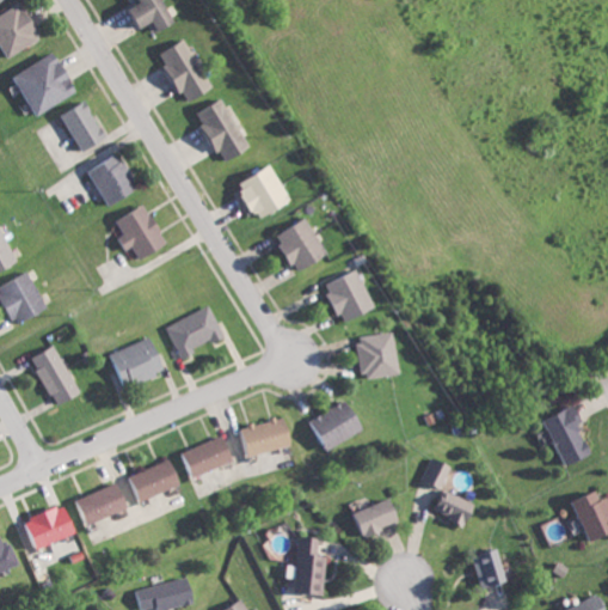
[(142,30),(154,24),(159,34),(174,25),(161,0),(139,0),(142,5),(131,10),(142,30)]
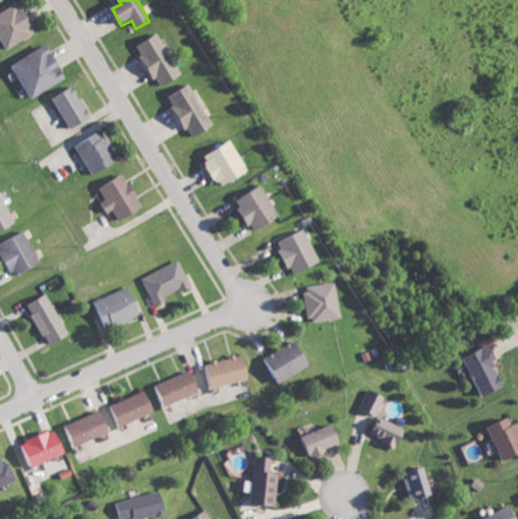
[(0,45),(2,50),(32,37),(17,5),(0,12),(0,45)]
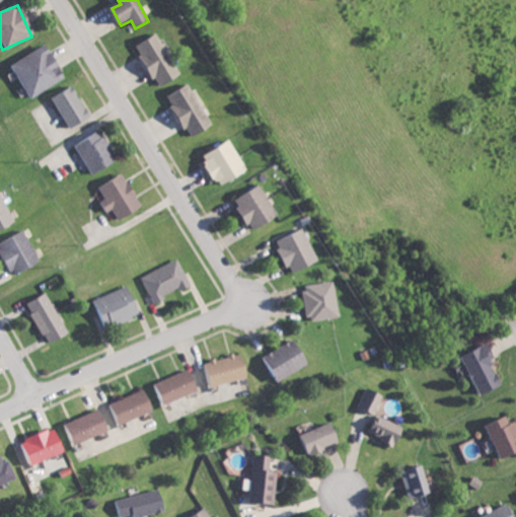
[(136,46),(155,89),(177,80),(158,35),(136,46)]
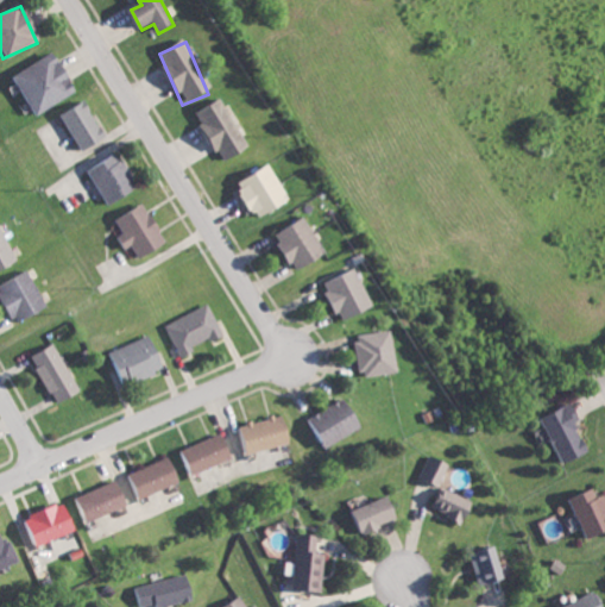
[(36,117),(76,93),(54,52),(13,76),(36,117)]
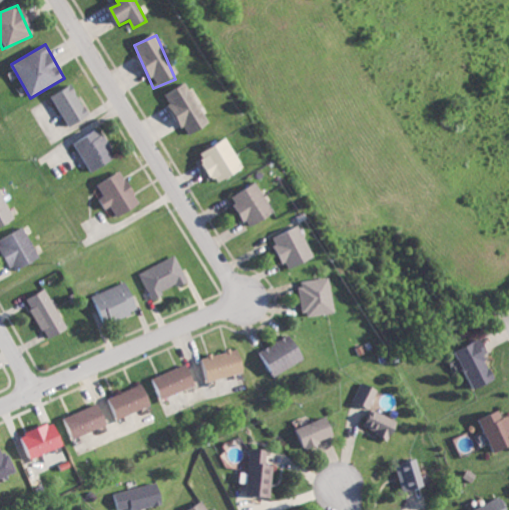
[(206,128),(189,86),(166,95),(184,137),(206,128)]
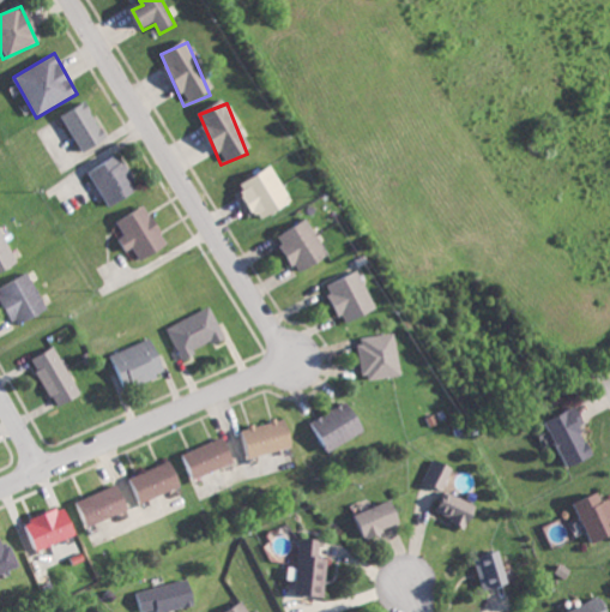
[(62,115),(80,154),(104,143),(86,105),(62,115)]
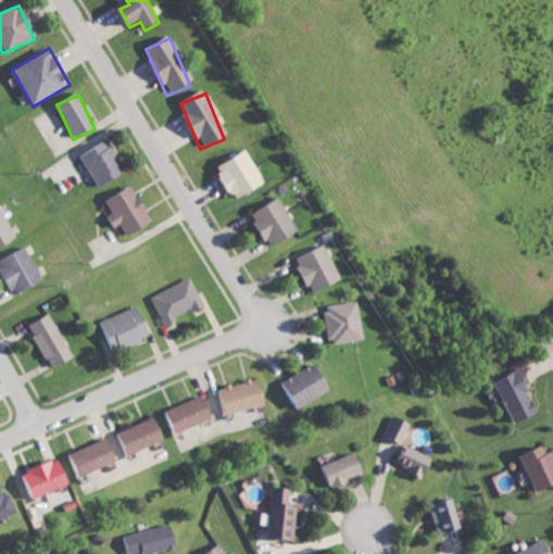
[(124,176),(108,140),(80,153),(96,189),(124,176)]
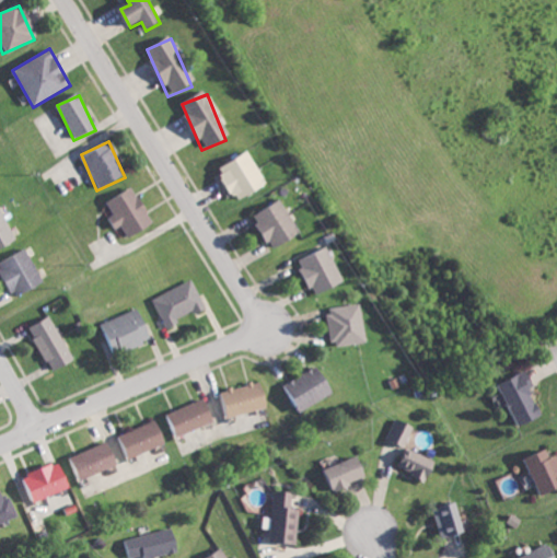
[(219,166),(234,201),(265,187),(250,153),(219,166)]
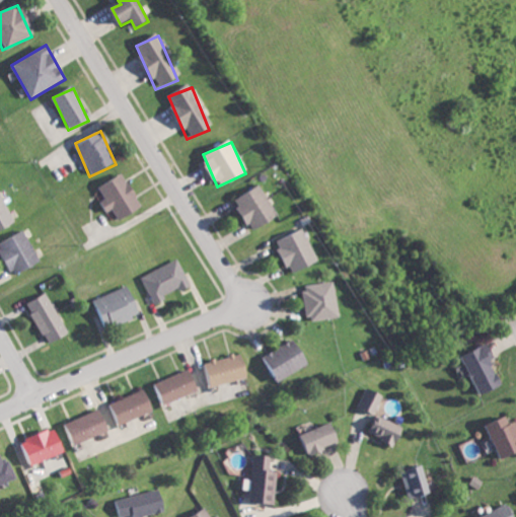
[(118,220),(141,209),(125,174),(98,187),(104,200),(97,203),(102,213),(113,209),(118,220)]
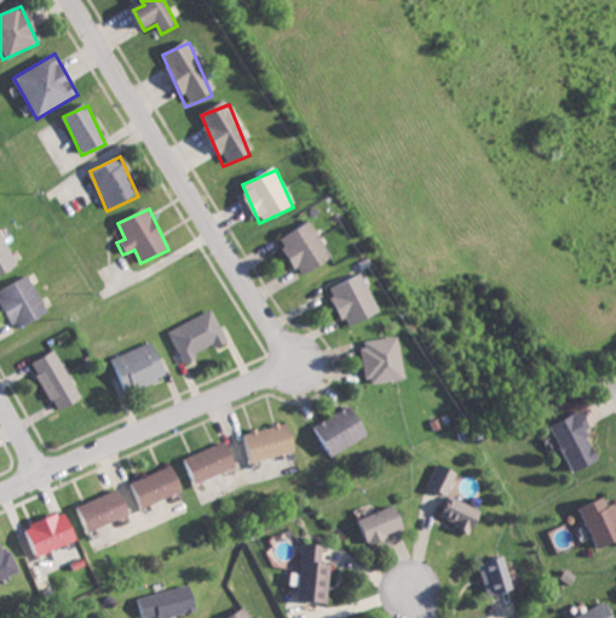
[(281,238),(298,276),(329,262),(311,223),(281,238)]
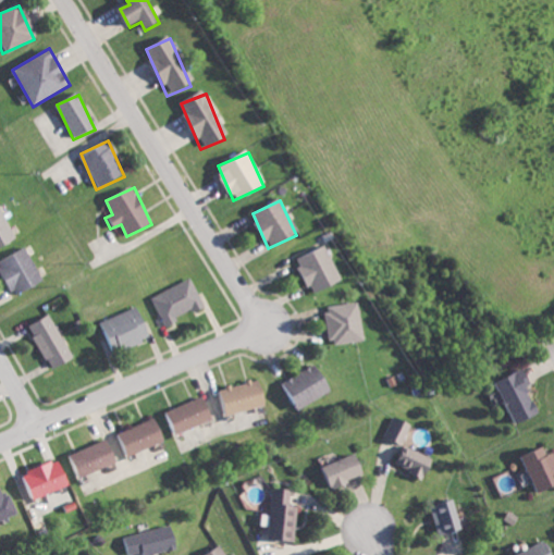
[(0,247),(15,239),(0,211),(0,247)]
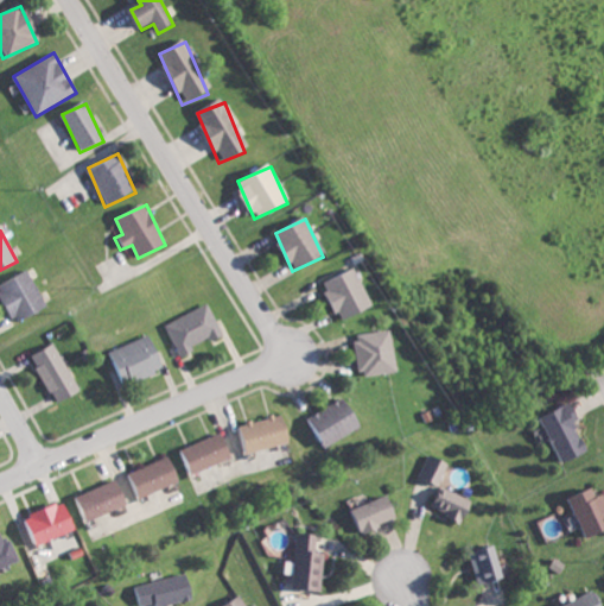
[(320,285),(339,322),(370,307),(351,269),(320,285)]
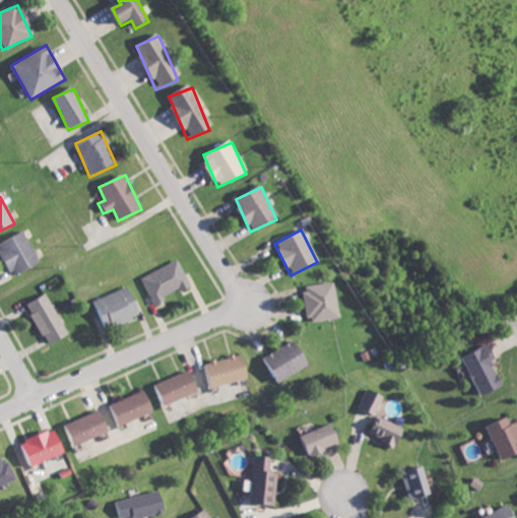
[(38,265),(24,233),(0,242),(0,252),(10,276),(38,265)]
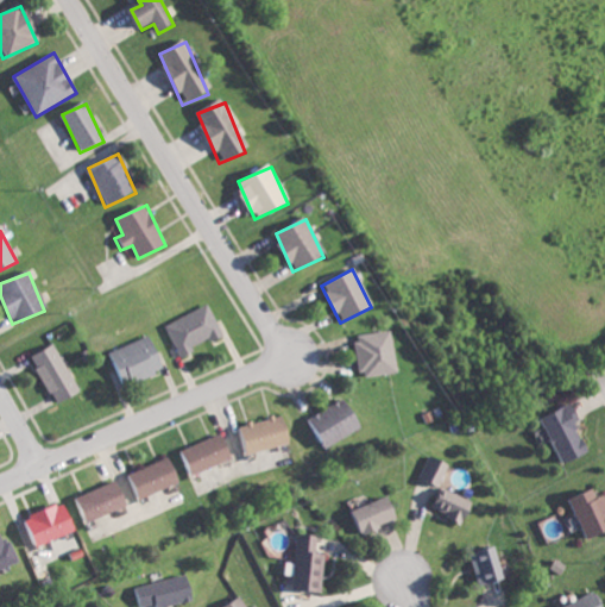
[(163,325),(178,360),(193,352),(191,349),(221,336),(207,305),(163,325)]
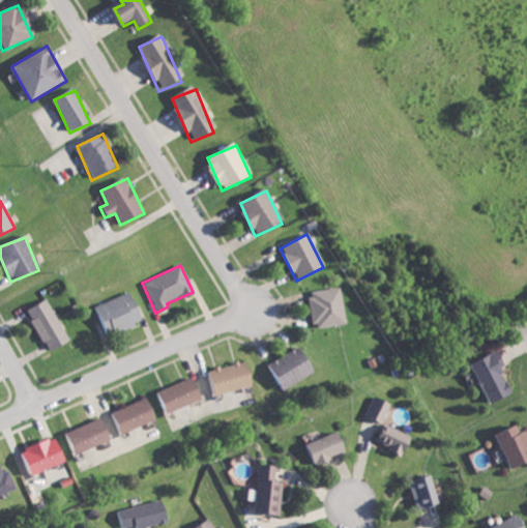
[(308,292),(312,328),(344,325),(340,289),(308,292)]
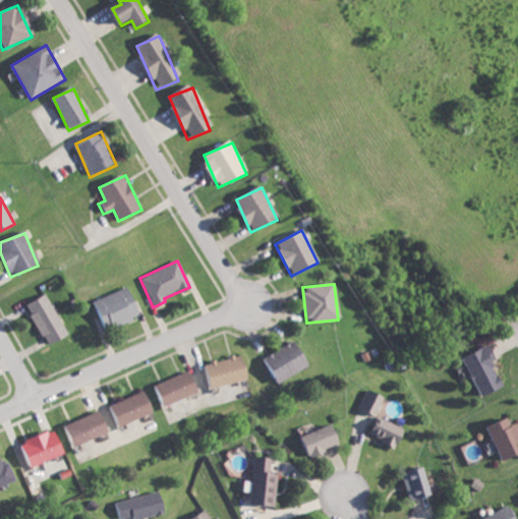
[(90,302),(101,331),(139,315),(128,287),(90,302)]
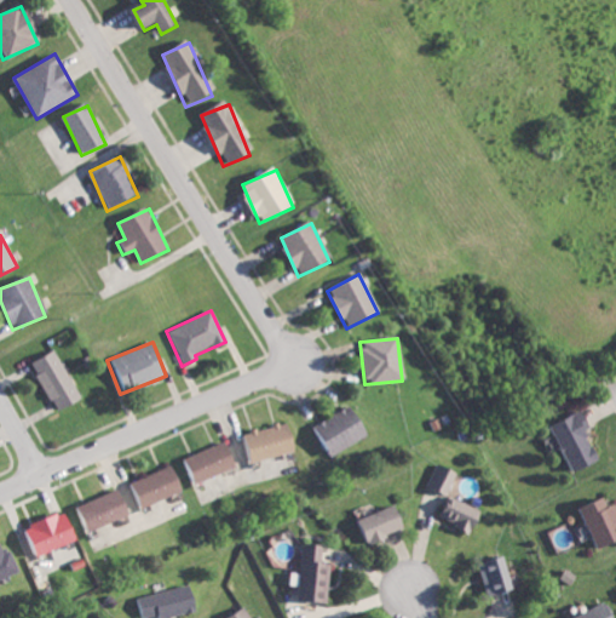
[(56,413),(80,399),(55,350),(29,364),(56,413)]
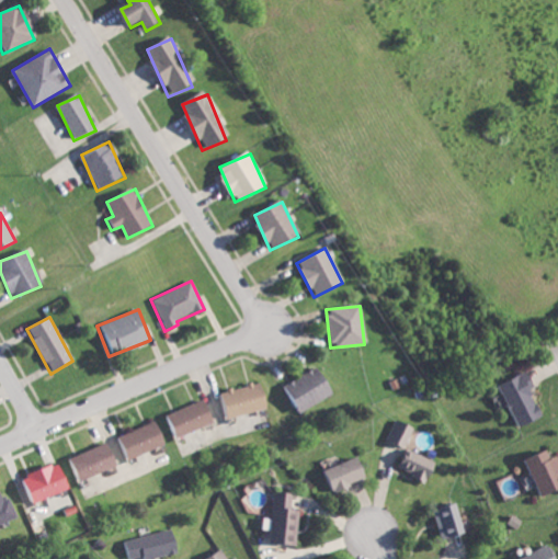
[(333,392),(317,366),(281,389),(292,406),(294,405),(300,414),(333,392)]
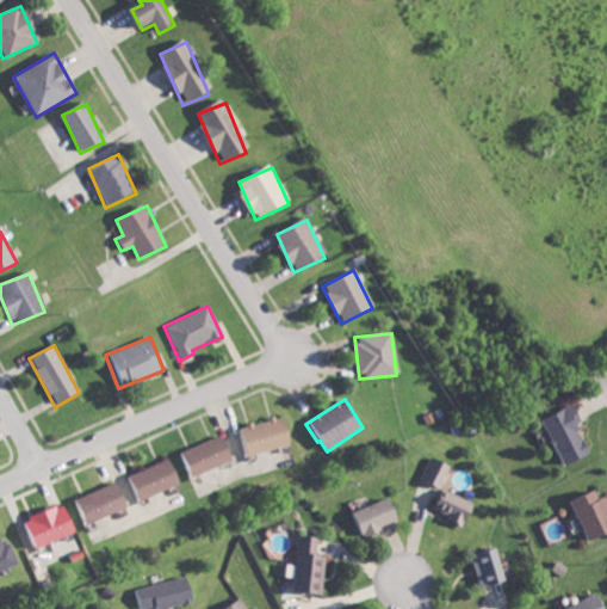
[(550,463),(576,455),(567,424),(570,423),(564,406),(534,416),(550,463)]
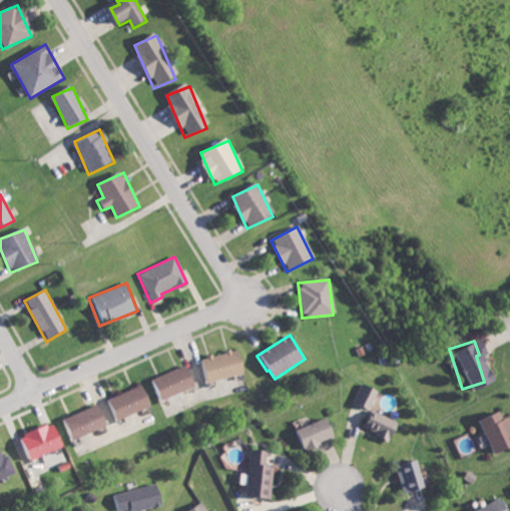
[(196,360),(200,374),(205,372),(208,383),(245,373),(239,349),(196,360)]
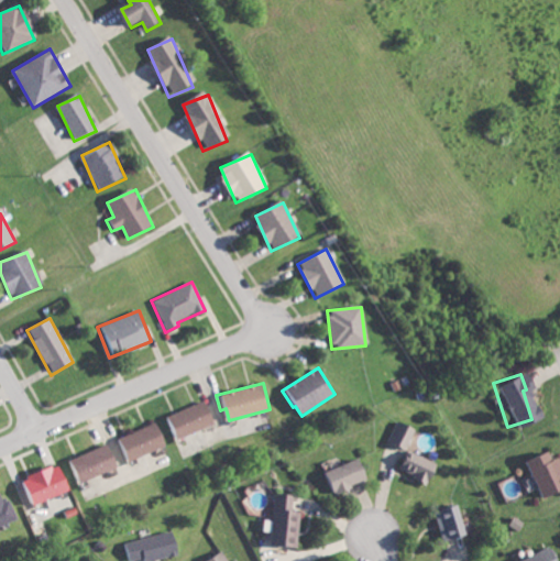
[(213,427),(207,404),(160,416),(165,435),(174,432),(175,438),(213,427)]
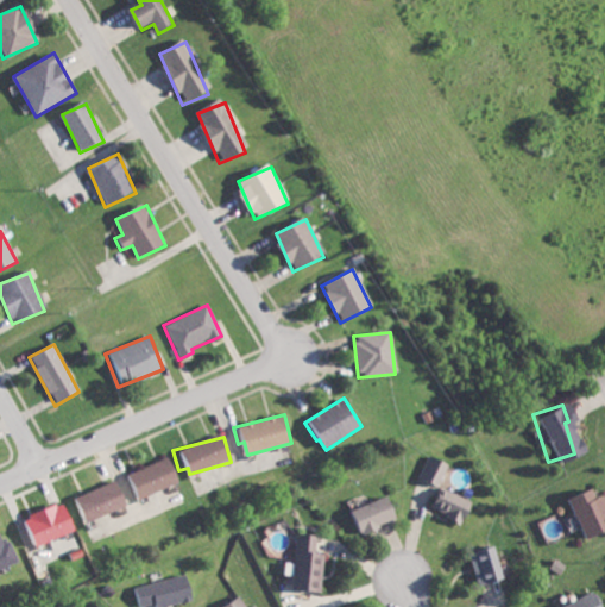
[(418,479),(441,488),(433,511),(464,524),(473,500),(440,487),(449,463),(428,455),(418,479)]
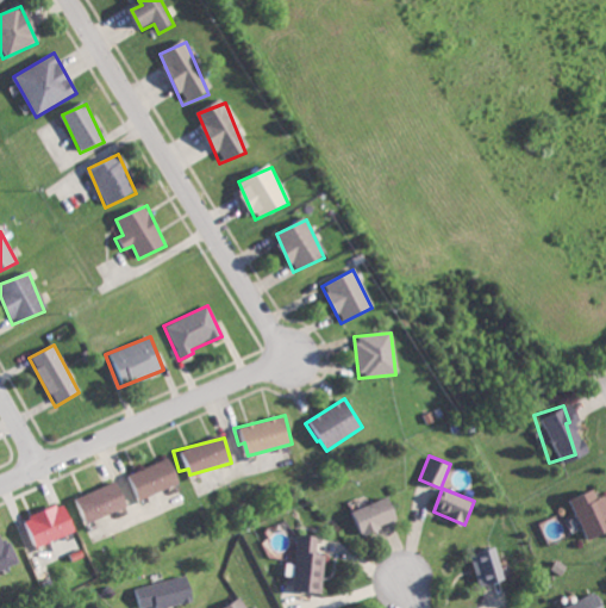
[(139,501),(177,483),(167,458),(127,476),(139,501)]
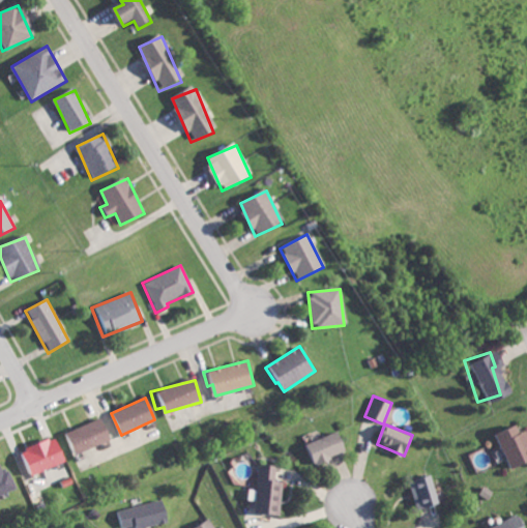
[(66,433),(77,456),(110,439),(99,417),(66,433)]
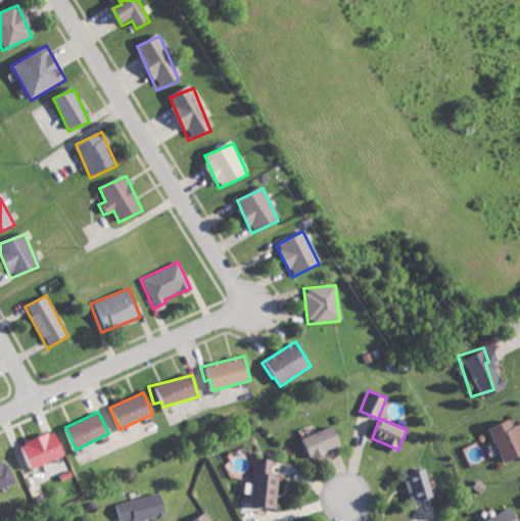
[(478,426),(490,462),(519,451),(519,433),(513,436),(509,425),(502,427),(499,419),(478,426)]
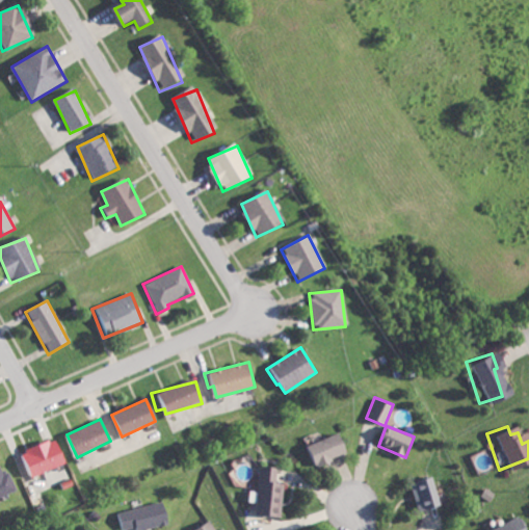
[(348,455),(342,434),(309,443),(315,465),(348,455)]
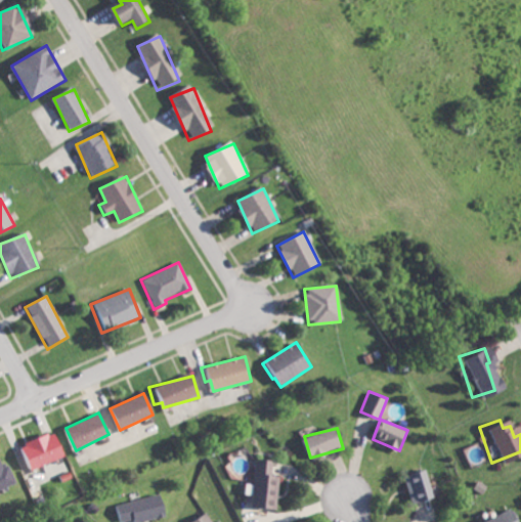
[(64,458),(56,433),(15,446),(25,472),(64,458)]
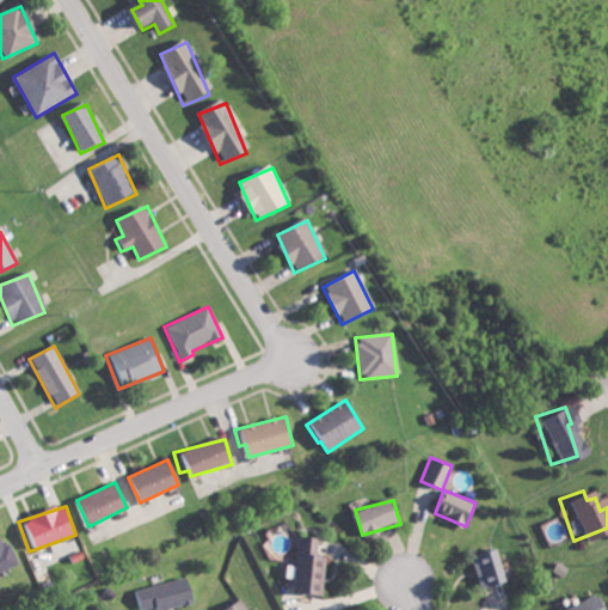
[(5,534),(0,536),(0,574),(19,565),(5,534)]
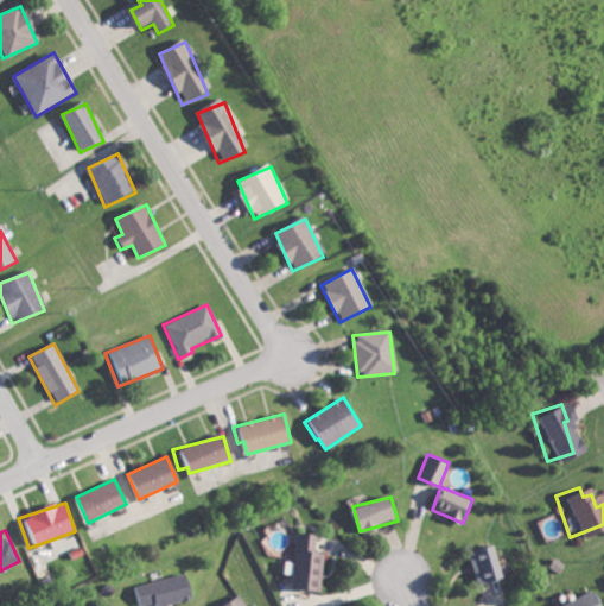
[(312,534),(294,534),(292,588),(320,589),(322,551),(312,551),(312,534)]
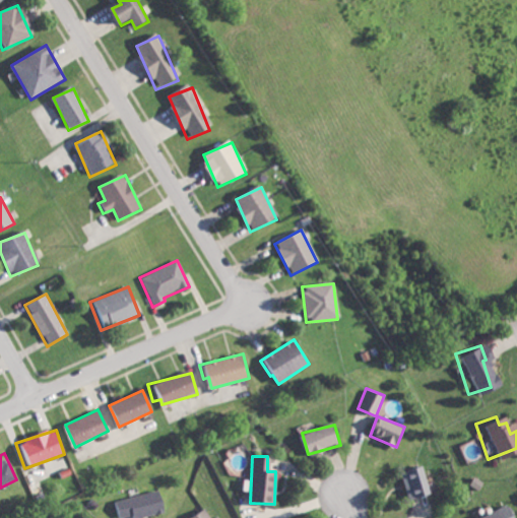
[(402,471),(406,499),(430,496),(426,467),(402,471)]
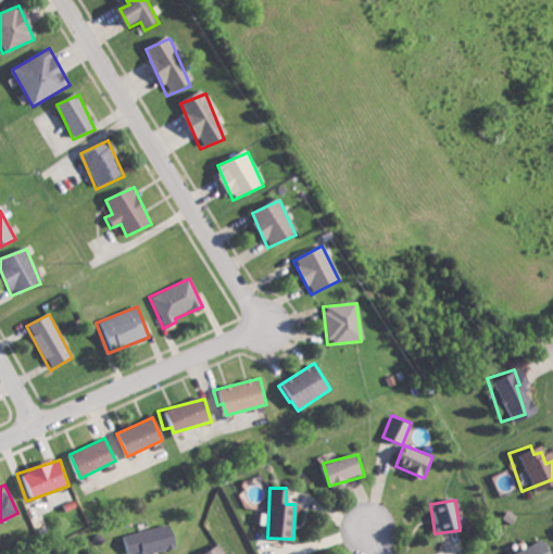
[(121,537),(125,553),(135,553),(140,552),(140,553),(153,553),(176,549),(172,525),(121,537)]
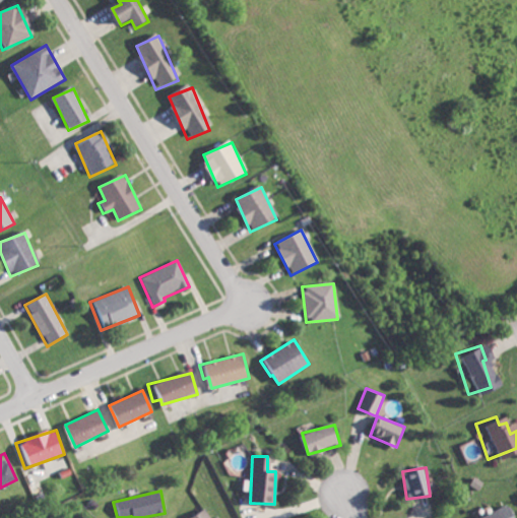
[(502,517),(499,507),(469,517),(502,517)]
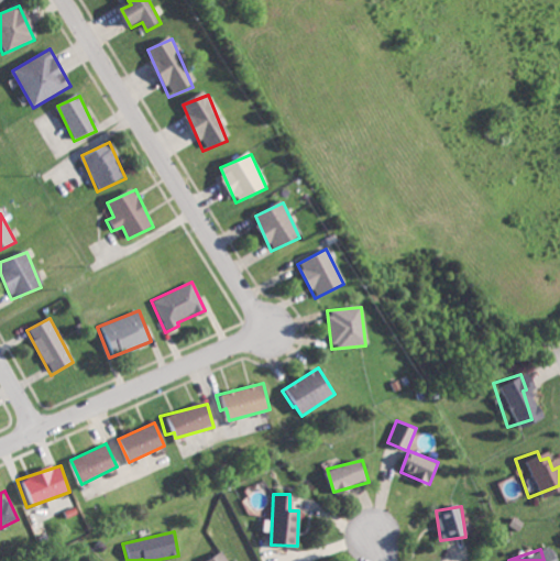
All buildings are outlined.
